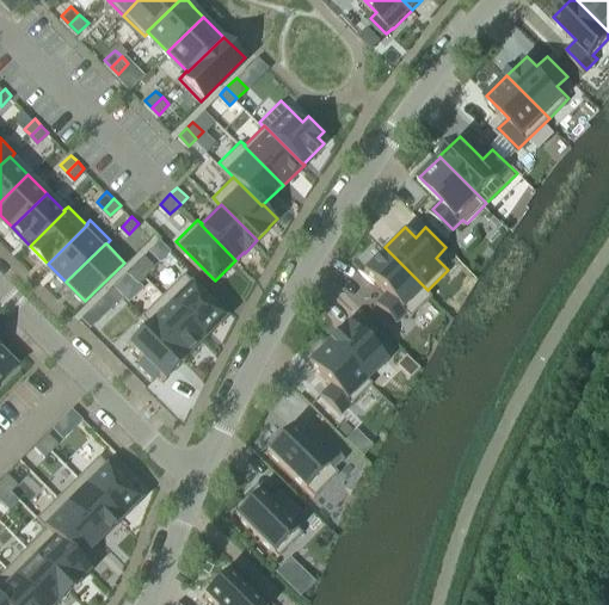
[(385,247),(364,267),(387,290),(377,300),(398,320),(407,310),(411,314),(432,294),(429,289),(428,290),(385,247)]
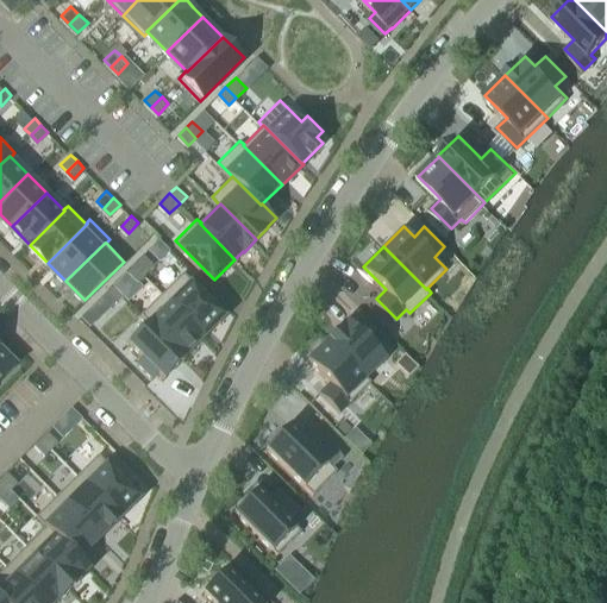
[(145,253),(135,263),(145,274),(155,263),(145,253)]
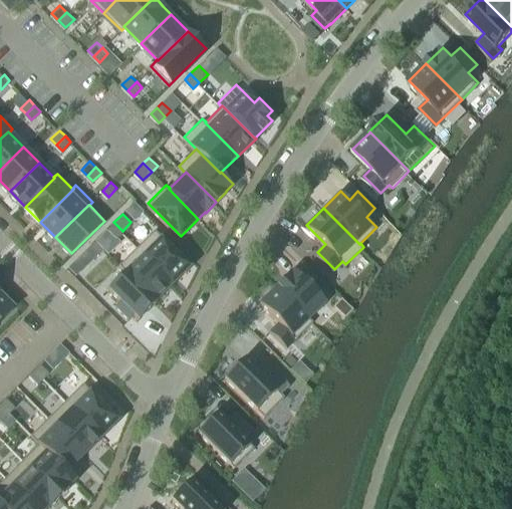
[(113,222),(108,228),(116,236),(122,231),(113,222)]
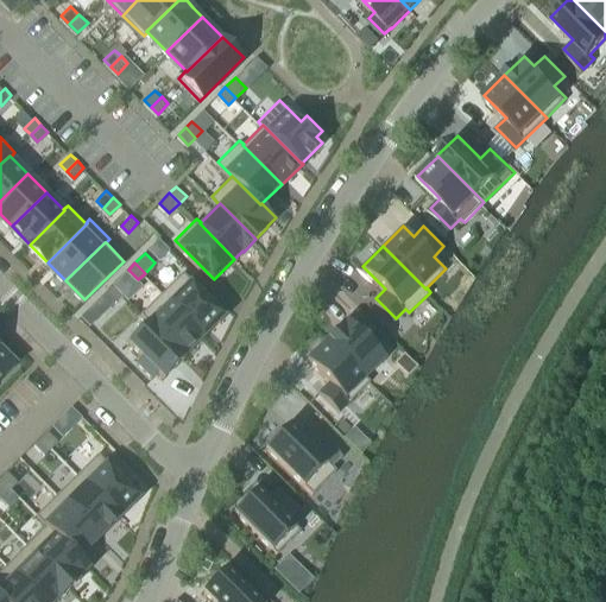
[(184,270),(163,291),(206,334),(227,312),(184,270)]
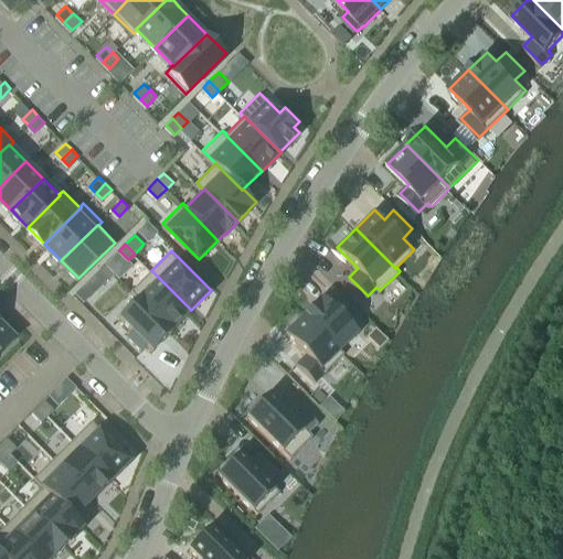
[(106,262),(99,269),(109,278),(116,271),(106,262)]
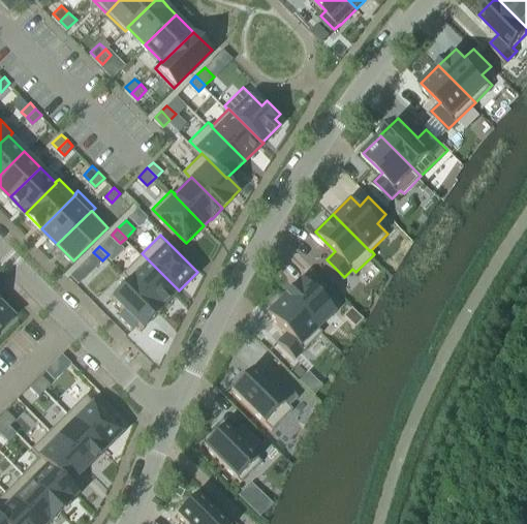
[(142,253),(123,271),(129,277),(130,277),(161,308),(162,307),(179,290),(142,253)]
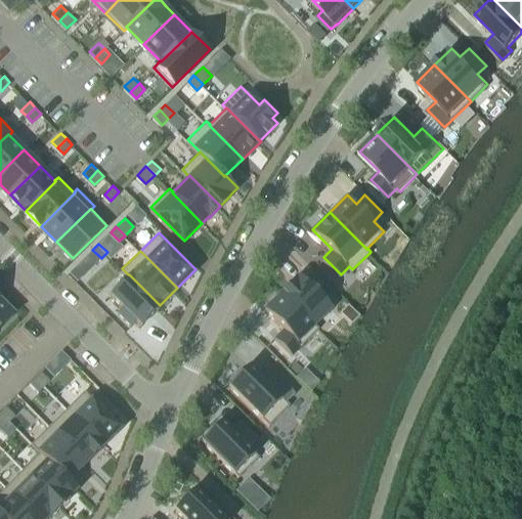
[(300,273),(283,291),(315,323),(316,322),(333,306),(325,300),(335,291),(317,273),(308,283),(300,273)]
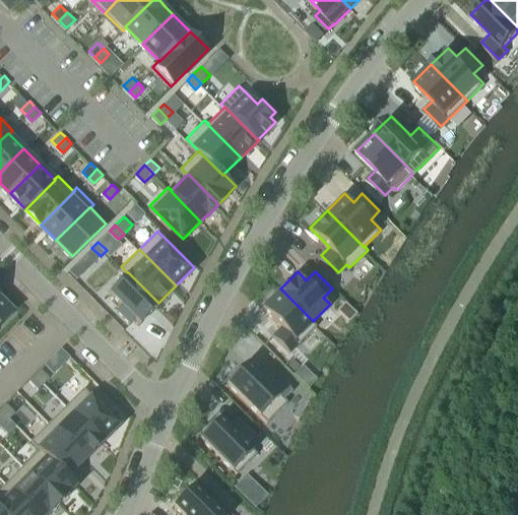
[(127,272),(110,290),(123,303),(118,308),(131,321),(136,316),(141,321),(159,303),(159,302),(158,303),(128,272),(127,272)]
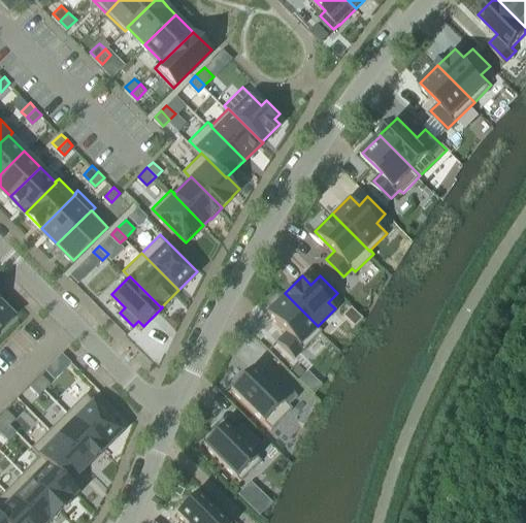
[(285,293),(267,311),(287,330),(278,338),(295,356),(322,329),(319,325),(318,326),(285,293)]
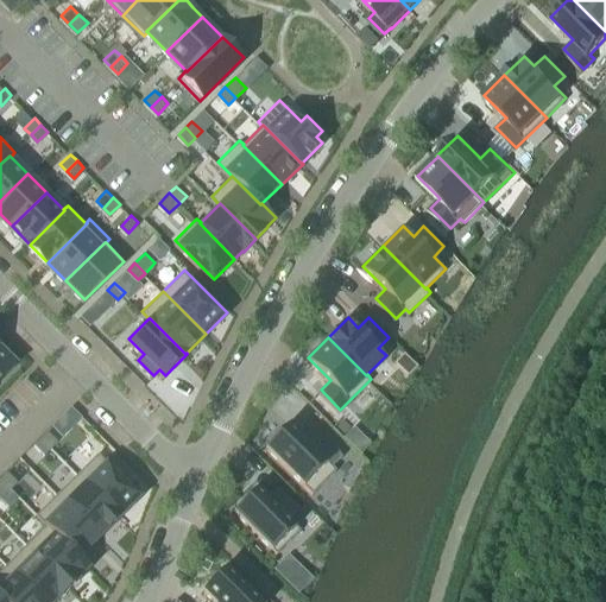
[(0,346),(0,378),(17,363),(0,346)]
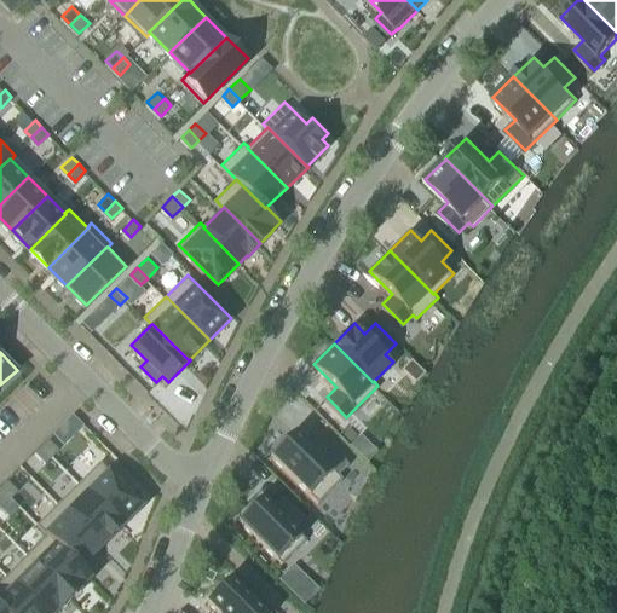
[(297,428),(272,452),(319,501),(344,476),(339,472),(350,462),(321,433),(311,443),(297,428)]
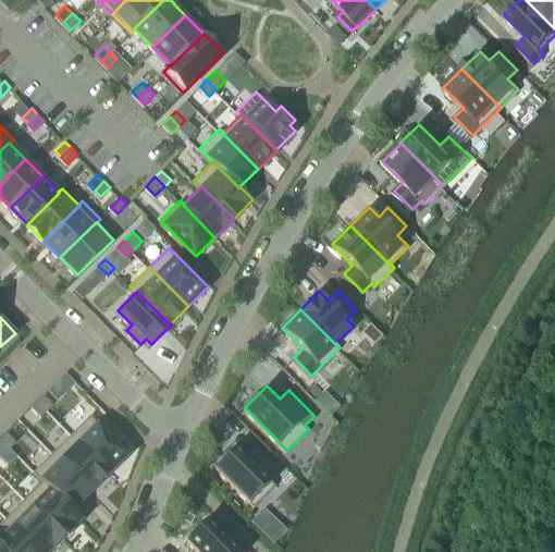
[(45,393),(38,400),(48,408),(54,403),(45,393)]
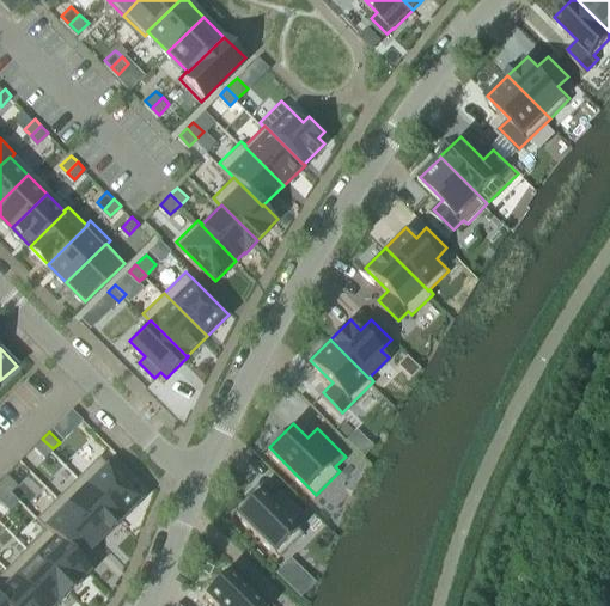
[(42,439),(36,445),(46,455),(53,448),(42,439)]
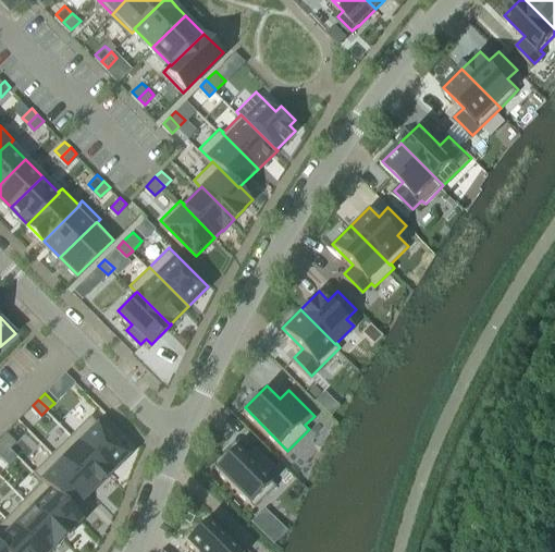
[(91,414),(72,432),(111,473),(131,453),(113,436),(119,430),(103,415),(98,420),(91,414)]
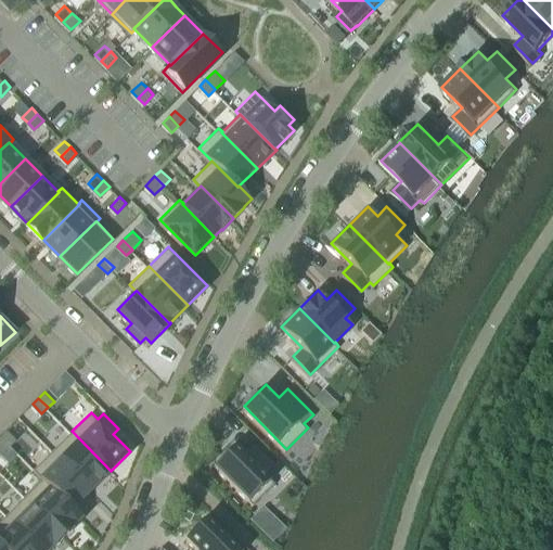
[(8,429),(1,435),(11,444),(17,437),(8,429)]
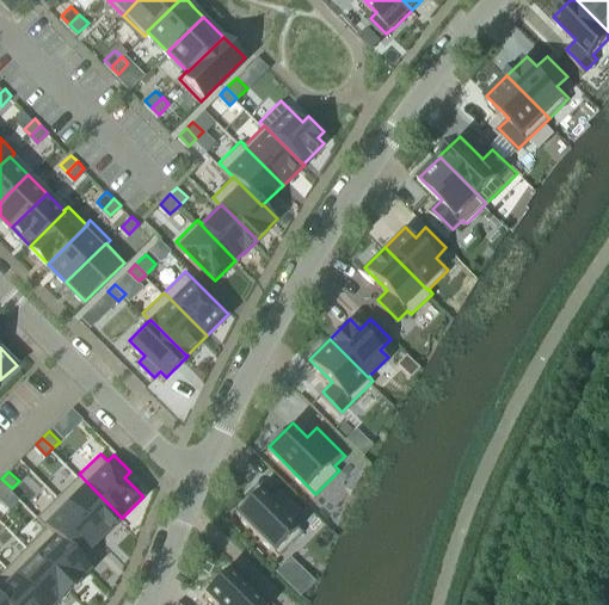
[(79,474),(59,494),(102,538),(122,518),(79,474)]
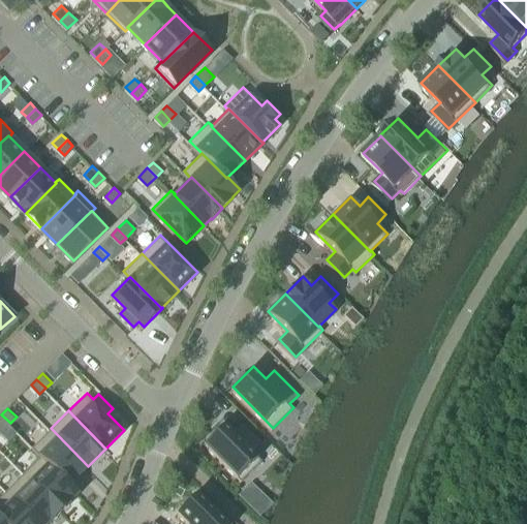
[(1,414),(0,415),(0,430),(1,432),(10,423),(1,414)]
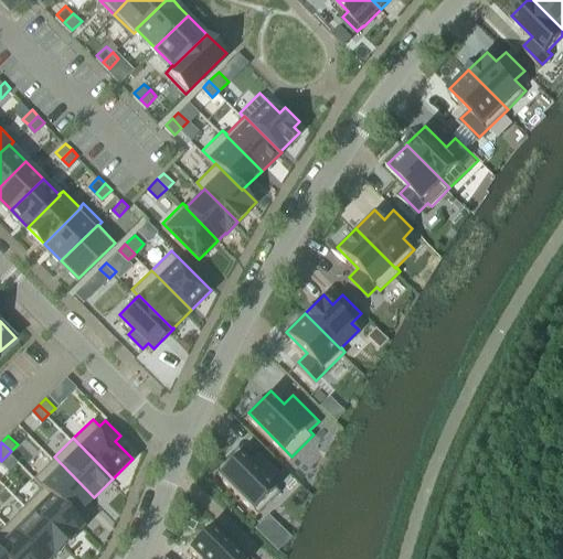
[(241,450),(219,472),(258,512),(280,490),(269,479),(278,470),(259,451),(251,460),(241,450)]
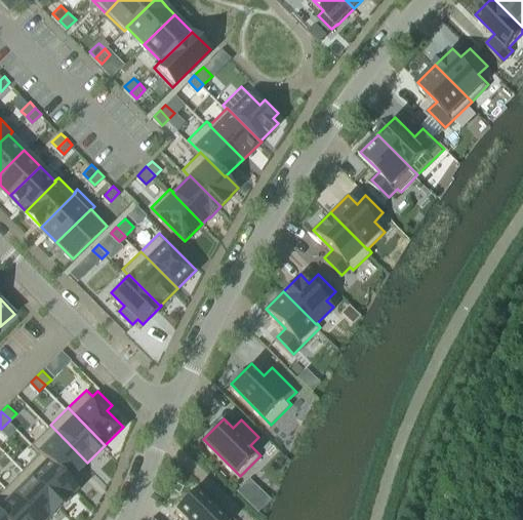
[(50,425),(32,443),(41,451),(70,479),(71,479),(87,463),(50,425)]
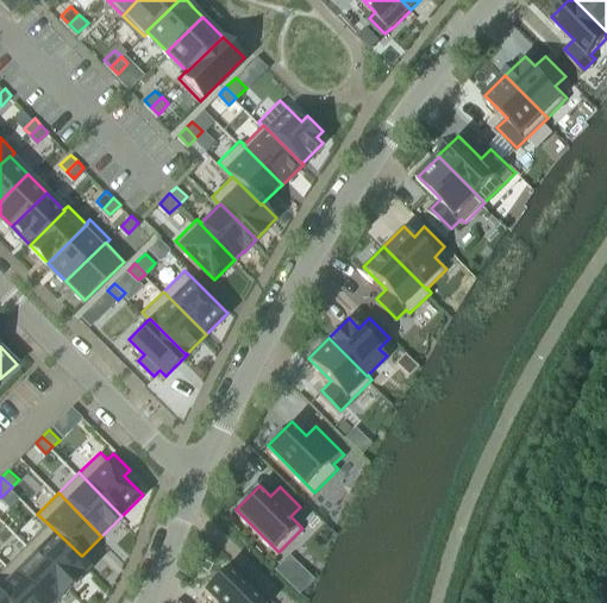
[(48,523),(27,544),(72,586),(83,575),(83,573),(92,565),(82,556),(81,556),(48,523)]
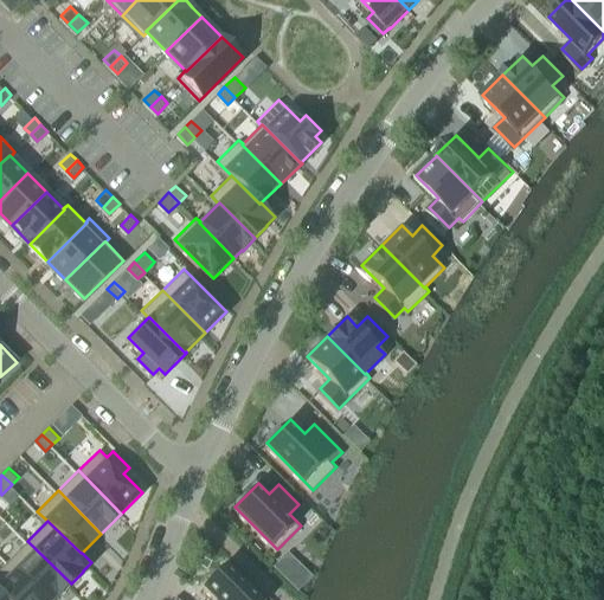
[(27,541),(7,561),(46,599),(53,599),(58,595),(58,597),(71,584),(27,541)]
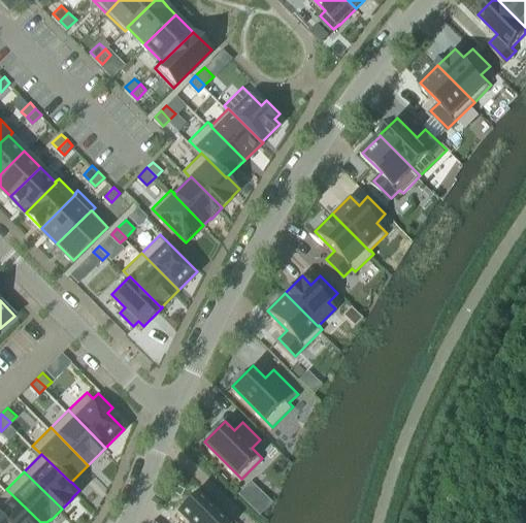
[(0,494),(0,517),(5,522),(40,522),(6,489),(0,494)]
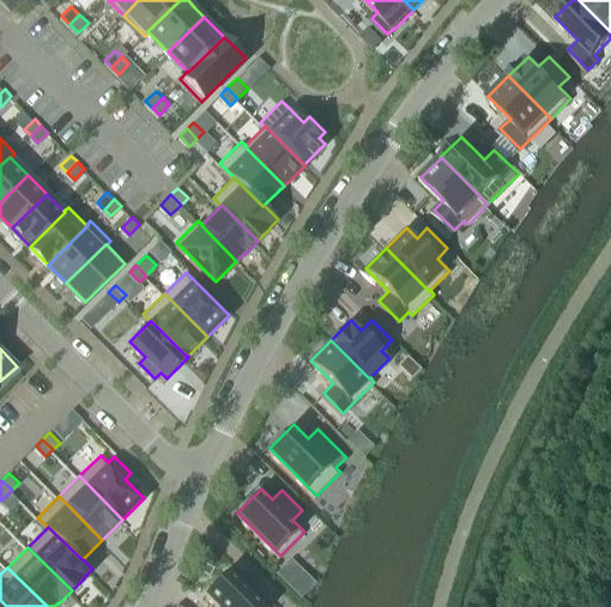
[(268,606),(230,569),(206,593),(221,606),(219,606),(268,606)]
